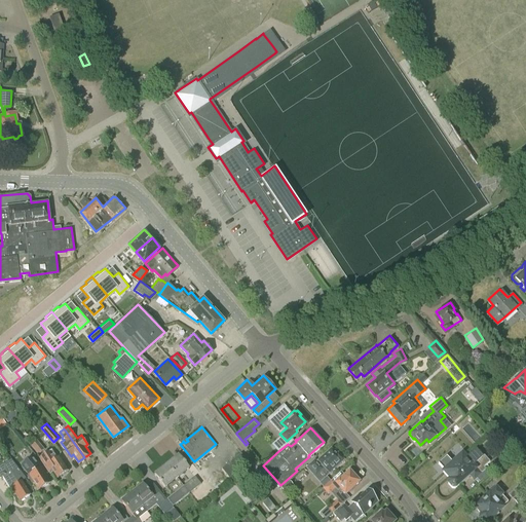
[(517,436),(504,446),(511,454),(523,443),(517,436)]
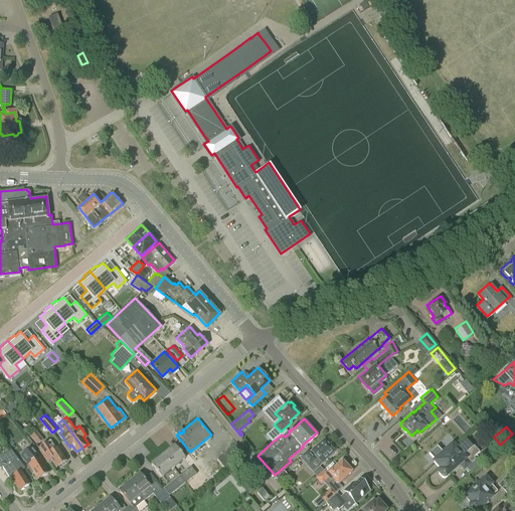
[(37,443),(43,438),(36,429),(30,434),(37,443)]
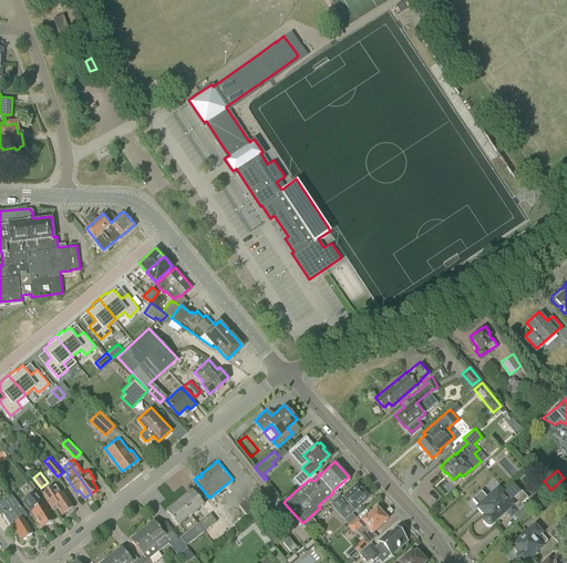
[(57,482),(42,491),(52,507),(55,504),(61,513),(72,505),(63,490),(62,491),(57,482)]
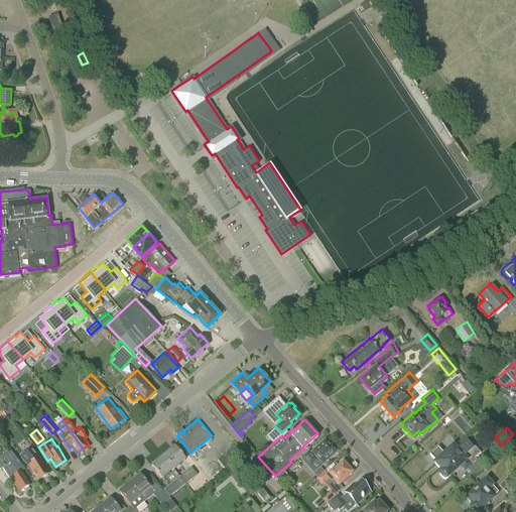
[(473,445),(466,438),(458,446),(454,441),(443,451),(442,449),(444,446),(441,442),(438,444),(438,443),(429,451),(435,458),(434,459),(440,467),(439,468),(439,471),(442,475),(446,475),(461,463),(465,467),(475,458),(473,456),(480,450),(475,443),(473,445)]
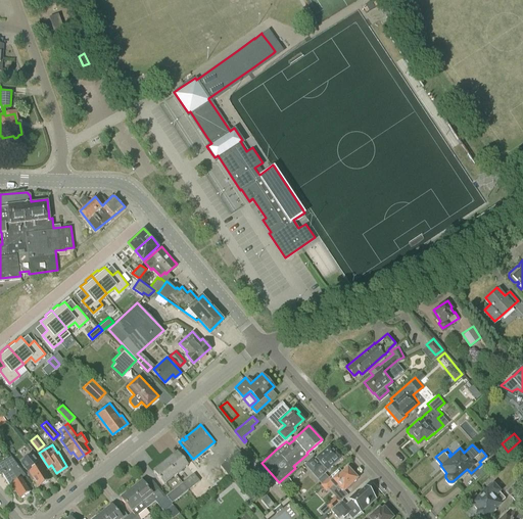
[(321,481),(328,475),(324,471),(340,457),(335,451),(334,453),(328,446),(321,453),(315,457),(313,455),(304,463),(321,481)]
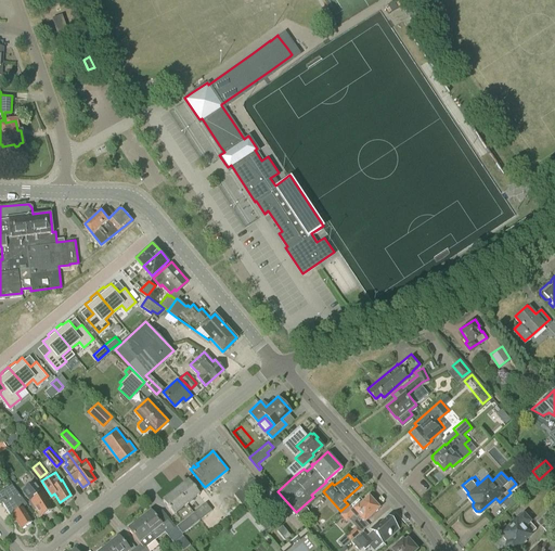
[(242,503),(262,487),(254,475),(233,491),(242,503)]
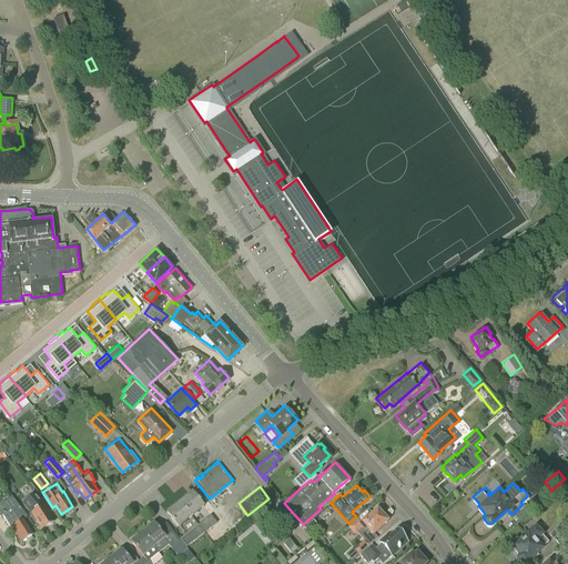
[(533,507),(549,494),(543,486),(527,500),(533,507)]
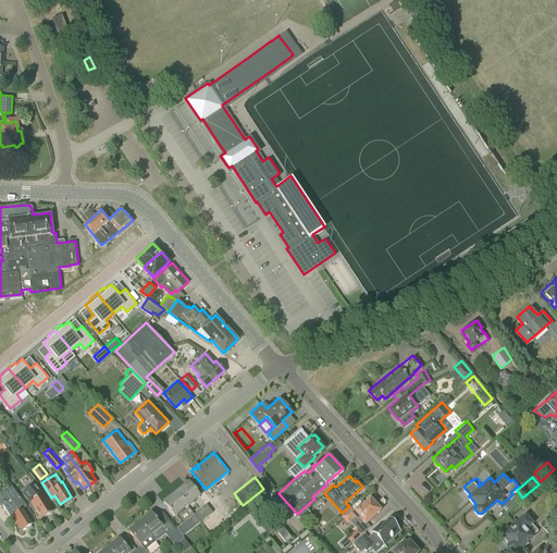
[(33,480),(22,490),(31,501),(28,502),(34,510),(35,508),(40,516),(42,515),(52,508),(47,500),(41,491),(40,489),(41,489),(33,480)]
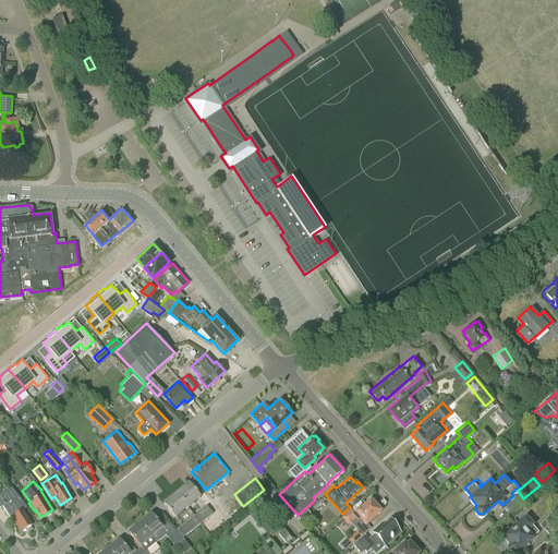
[(199,495),(189,481),(176,491),(187,505),(194,500),(195,501),(199,497),(198,496),(199,495)]
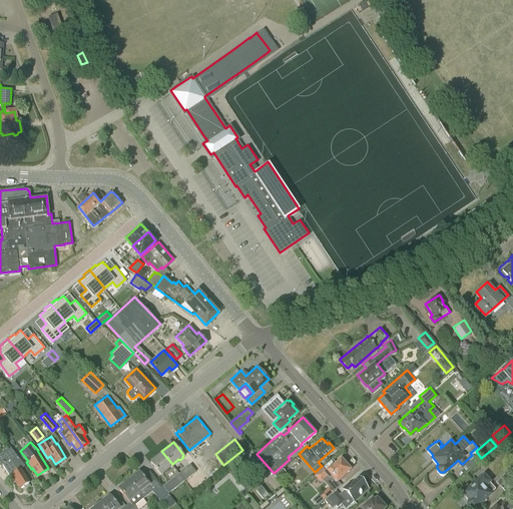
[(8,458),(3,462),(8,471),(10,475),(12,474),(19,486),(24,483),(29,480),(21,467),(20,467),(24,464),(10,446),(3,450),(8,458)]
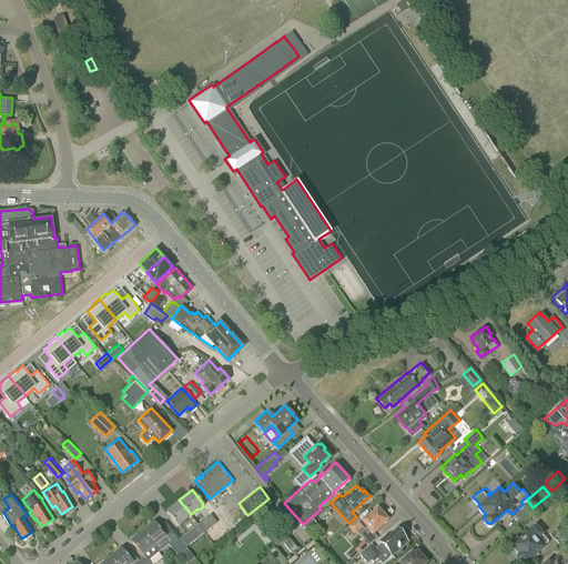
[(166,510),(178,524),(185,519),(185,520),(190,516),(189,515),(191,514),(179,500),(166,510)]
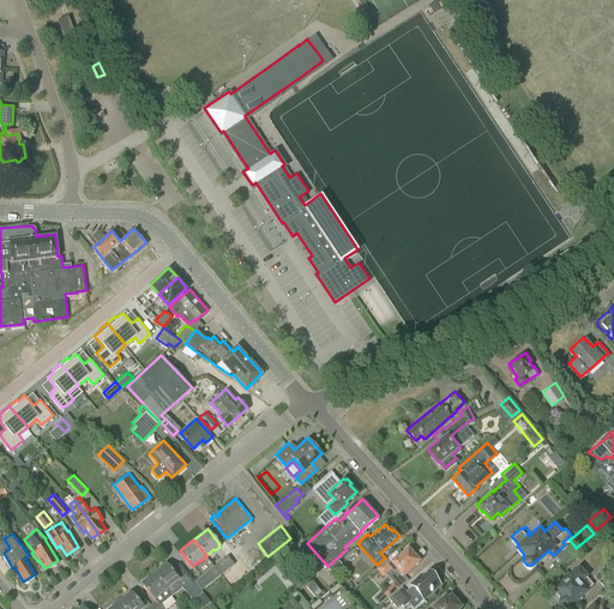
[(385,558),(377,565),(378,566),(377,566),(383,573),(385,571),(393,579),(383,589),(387,595),(399,585),(395,580),(419,560),(417,558),(419,556),(414,552),(413,553),(408,548),(397,558),(396,556),(390,561),(387,558),(386,559),(385,558)]
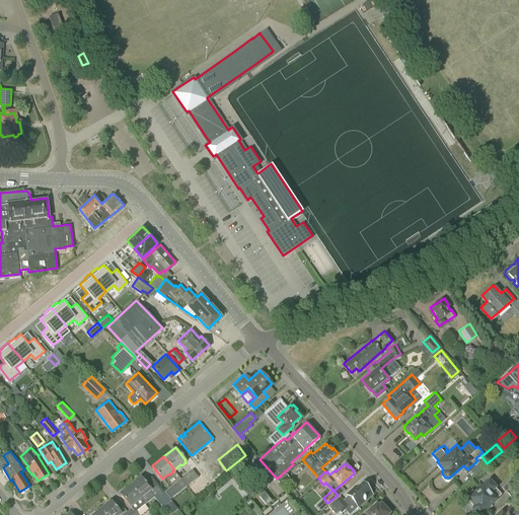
[(194,477),(198,474),(194,469),(193,467),(188,470),(194,477)]
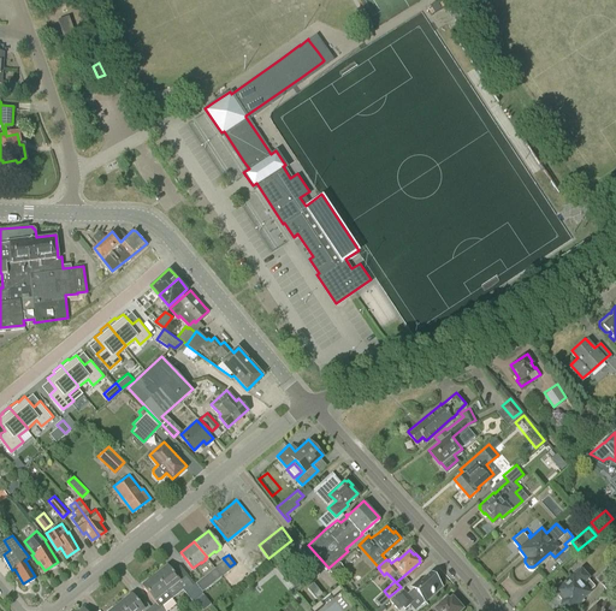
[(338,559),(329,568),(333,573),(343,564),(338,559)]
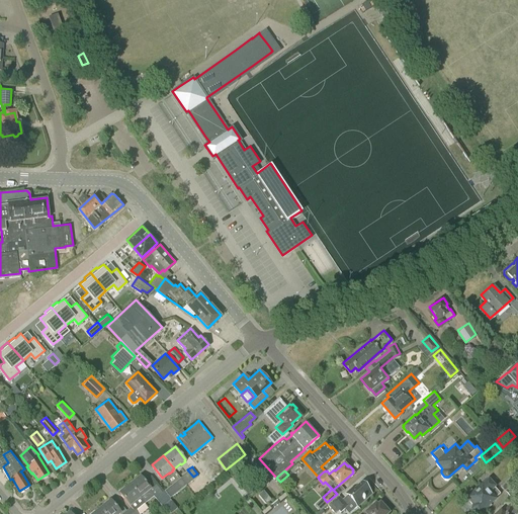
[(131,483),(145,501),(154,494),(162,504),(171,498),(158,481),(151,487),(141,475),(140,475),(139,473),(133,478),(135,480),(131,483)]
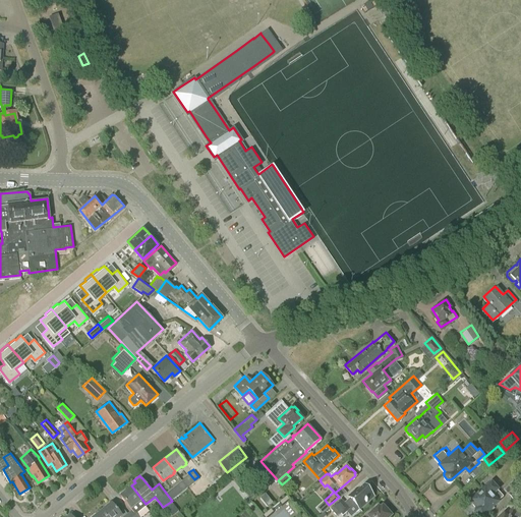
[(512,497),(520,487),(520,480),(516,475),(503,486),(512,497)]
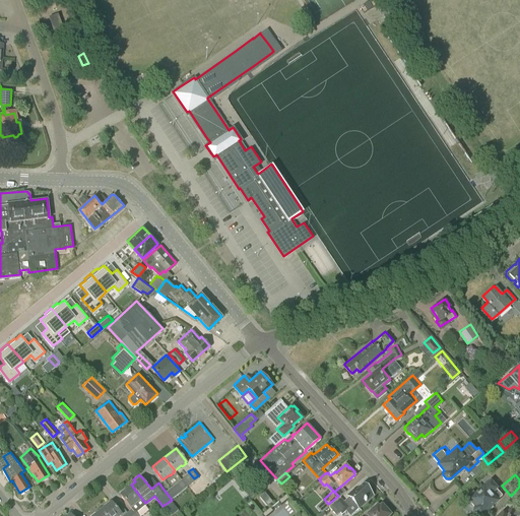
[(180,478),(176,481),(182,489),(187,485),(181,477),(180,478)]
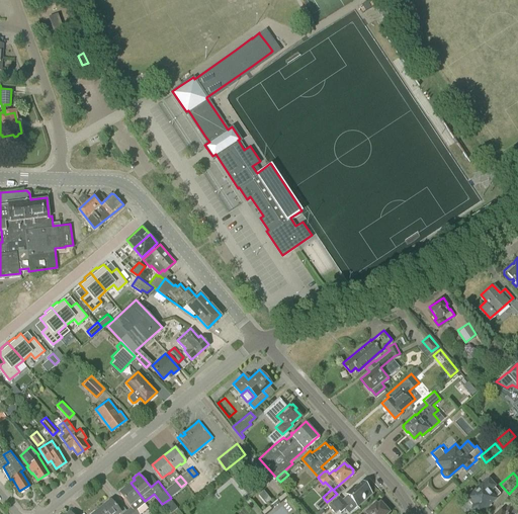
[(470,488),(464,492),(467,496),(467,497),(473,503),(472,507),(476,511),(481,510),(494,497),(500,492),(495,486),(496,485),(489,477),(482,483),(482,484),(473,491),(470,488)]
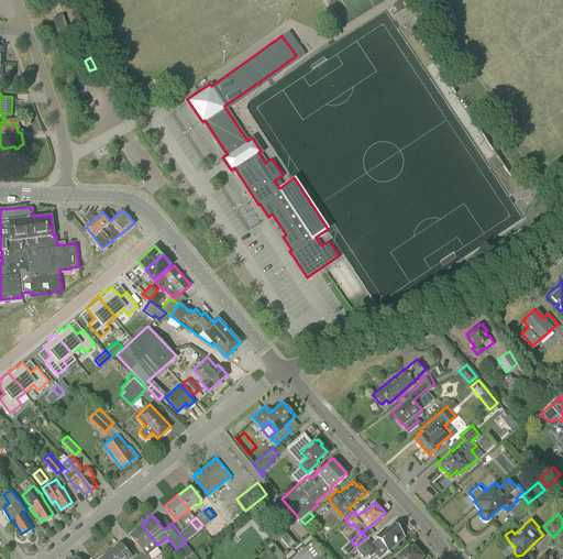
[(403,535),(393,523),(385,530),(383,528),(376,534),(377,536),(372,541),(368,538),(356,548),(364,556),(368,552),(370,554),(381,545),(385,550),(403,535)]
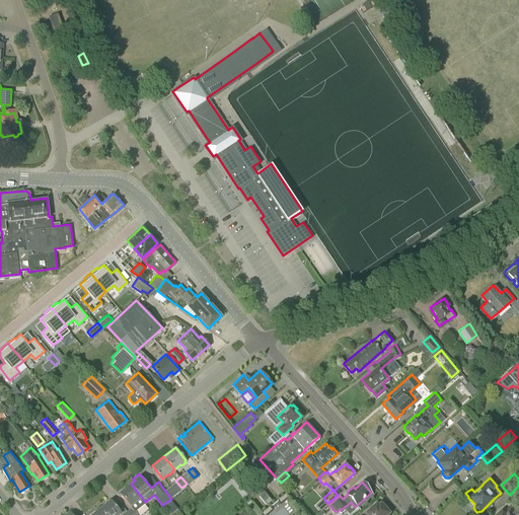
[(140,506),(145,502),(131,484),(126,487),(125,485),(119,490),(121,492),(120,492),(130,505),(135,501),(140,506)]
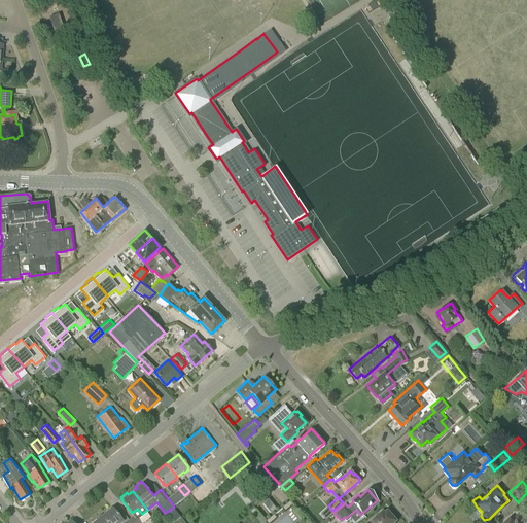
[(271,511),(276,507),(268,496),(262,501),(271,511)]
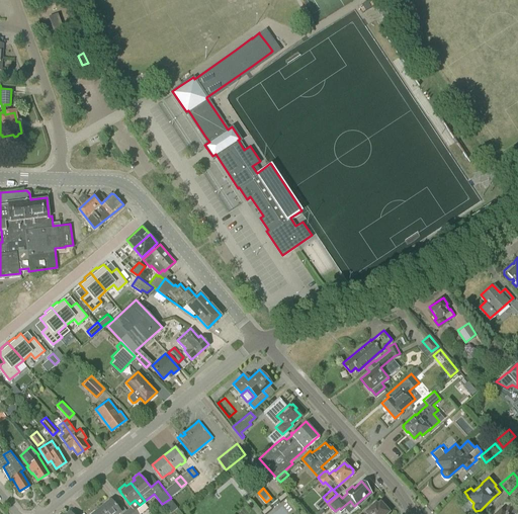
[(104,503),(100,506),(106,513),(116,513),(119,512),(121,511),(110,498),(110,499),(109,497),(103,501),(104,503)]
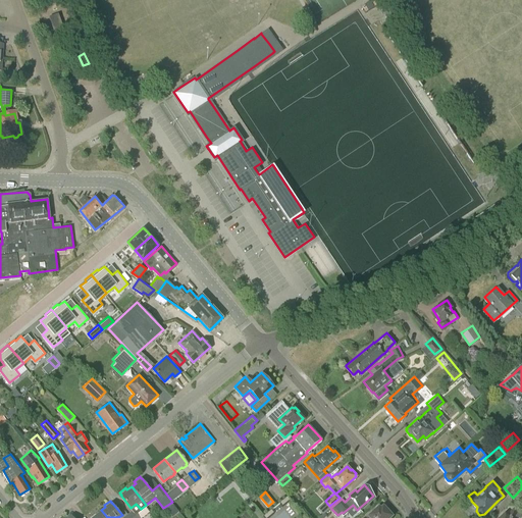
[(512,517),(520,511),(515,505),(505,514),(499,517),(512,517)]
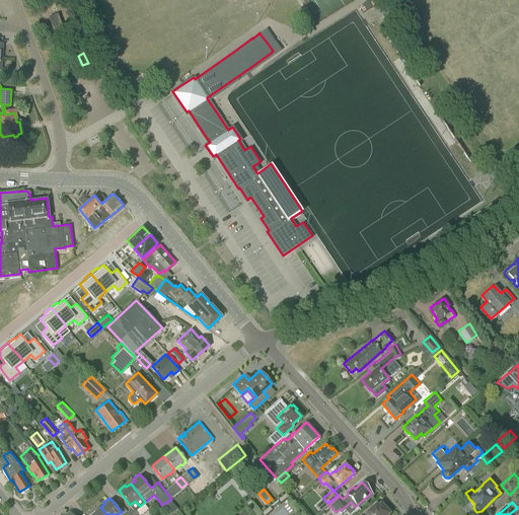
[(383,506),(380,503),(378,505),(376,503),(370,509),(369,508),(360,514),(384,514),(389,512),(387,510),(389,509),(384,505),(383,506)]
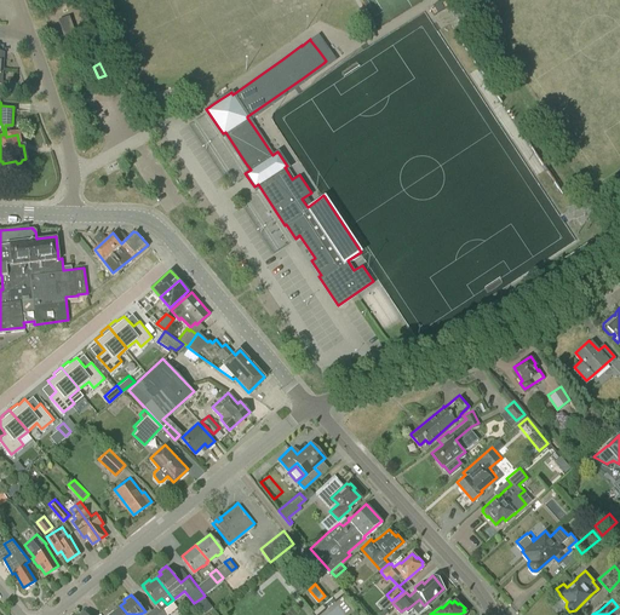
[(159,603),(151,609),(156,614),(166,614),(167,614),(159,603)]
